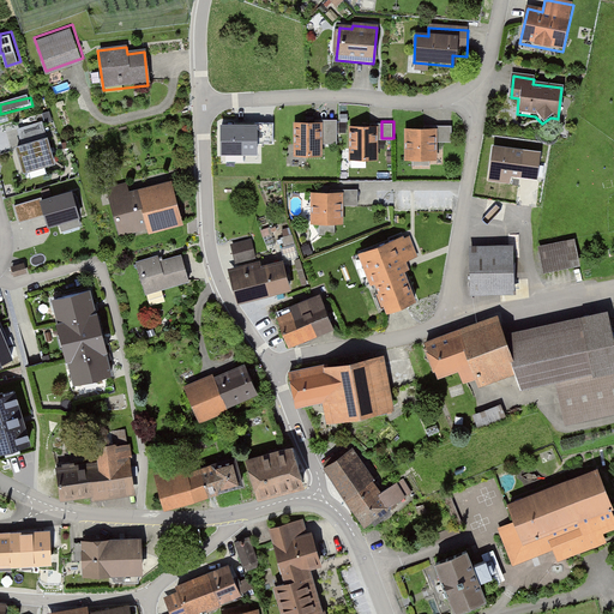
[(22,146),(13,149),(20,175),(56,164),(44,122),(17,131),(22,146)]
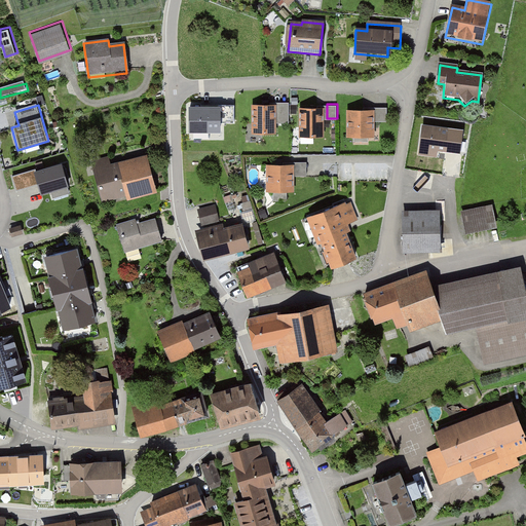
[(221,134),(221,124),(235,124),(235,105),(201,105),(201,108),(189,108),(189,134),(221,134)]
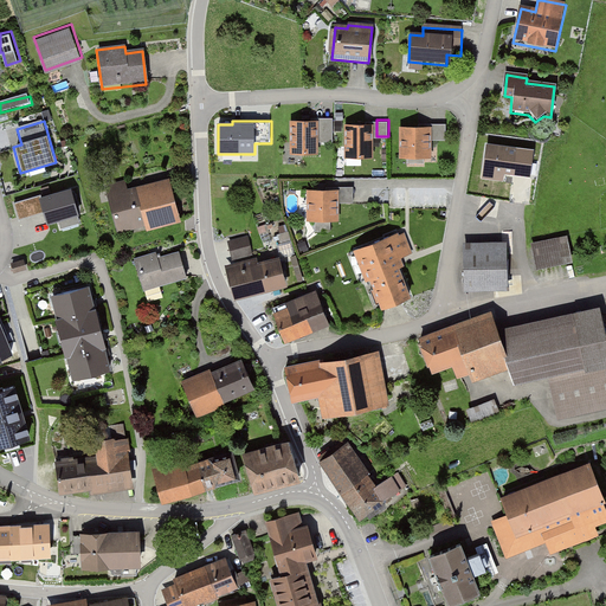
[(447,137),(446,121),(436,121),(436,137),(447,137)]
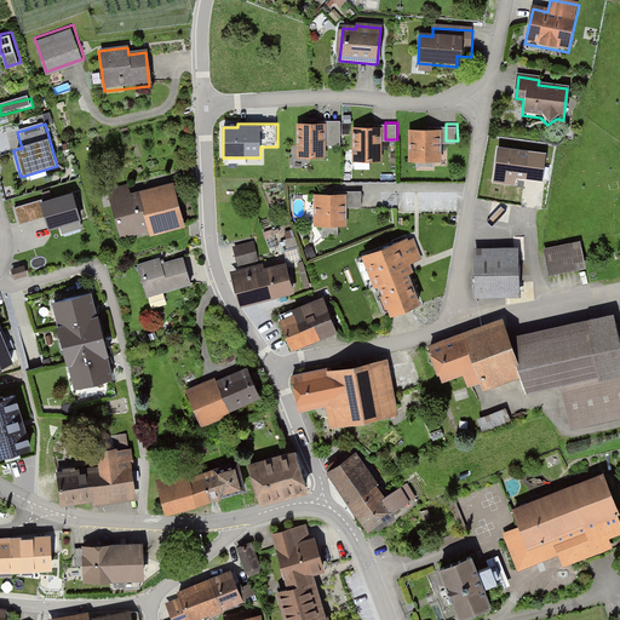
[(325,126),(296,126),(296,161),(325,161),(325,126)]
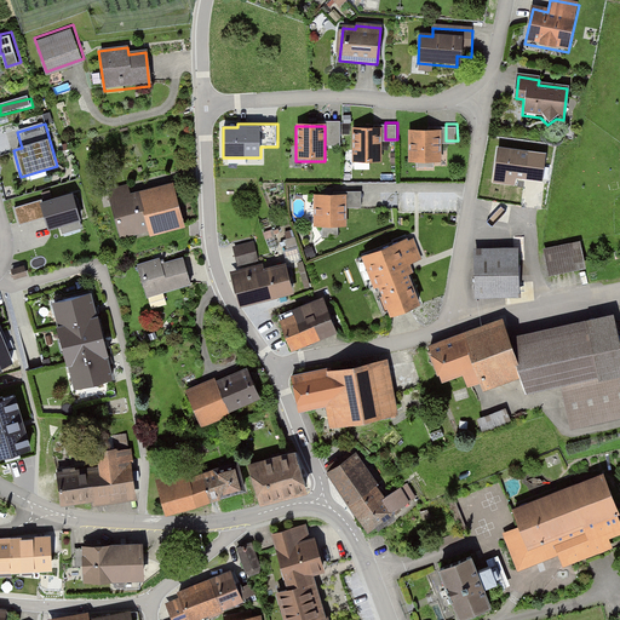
[(380,130),(352,131),(352,165),(380,165),(380,130)]
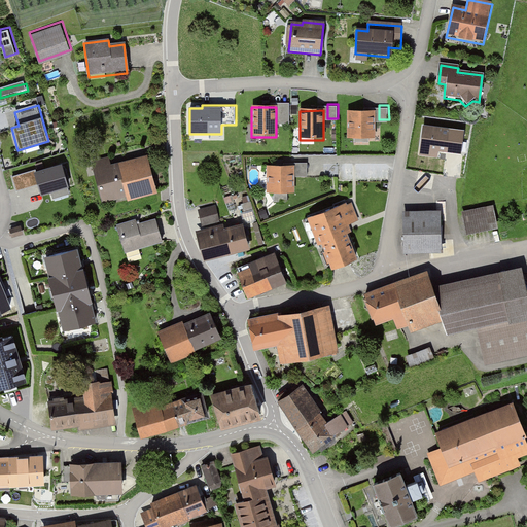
[(375,113),(346,113),(346,140),(375,140),(375,113)]
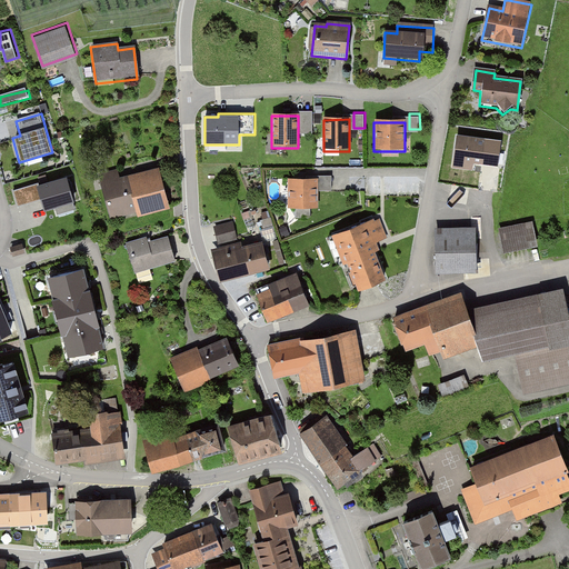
[(502,142),(456,137),(452,170),(472,173),(473,166),(485,168),(486,163),(499,166),(502,142)]
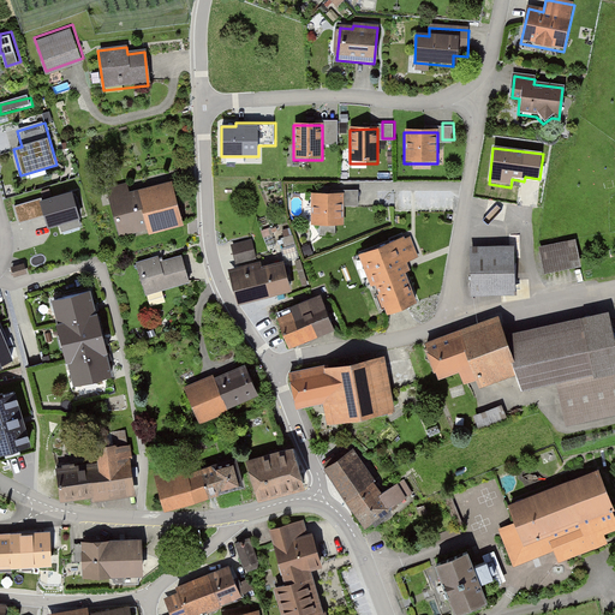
[(129,186),(107,193),(120,238),(145,231),(148,237),(183,226),(169,183),(131,195),(129,186)]
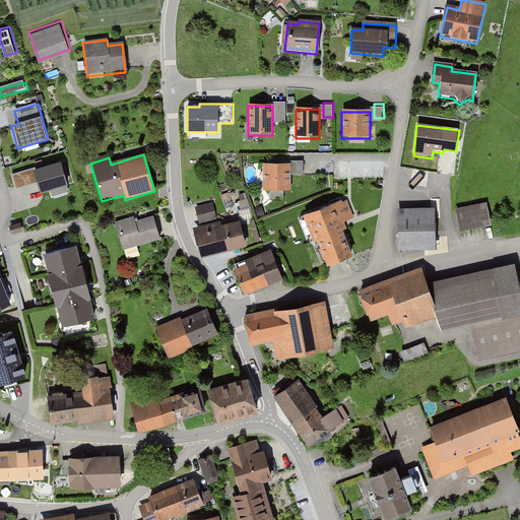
[(36,168),(12,176),(16,190),(38,183),(41,195),(68,187),(61,164),(37,171),(36,168)]
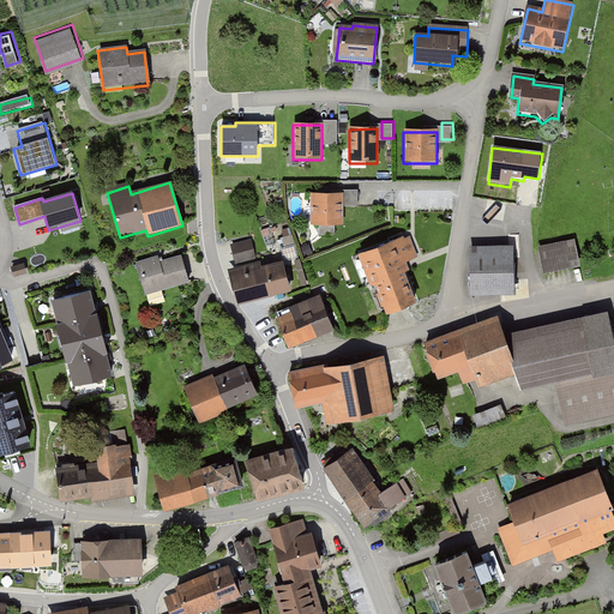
[(343,196),(311,196),(311,228),(343,229),(343,196)]
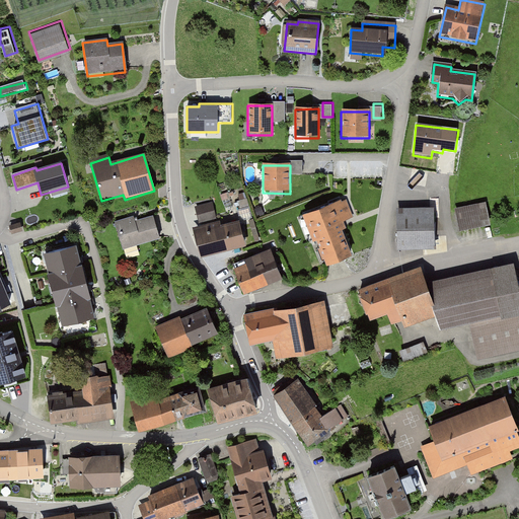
[(317,210),(294,220),(305,248),(316,243),(324,264),(351,252),(343,232),(349,229),(346,221),(358,217),(351,199),(343,202),(339,192),(314,202),(317,210)]
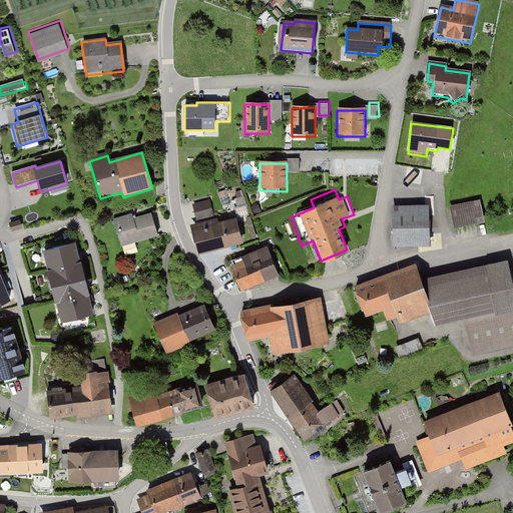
[(211,200),(193,204),(196,219),(214,215),(211,200)]
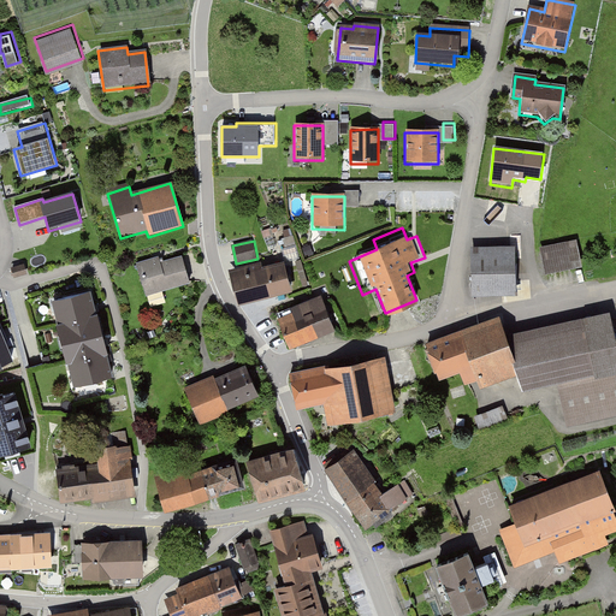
[(578,241),(540,248),(544,273),(582,267),(578,241)]
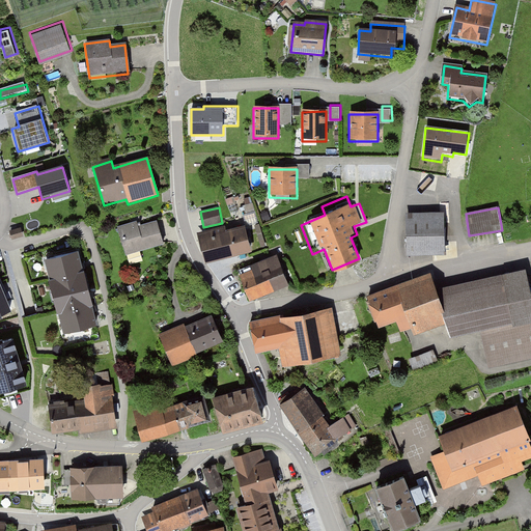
[(443,215),(407,214),(406,254),(442,255),(443,215)]
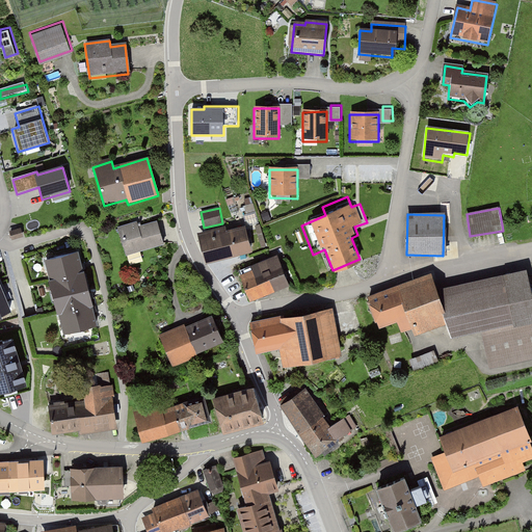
[(136,221),(117,228),(126,256),(164,244),(157,221),(138,228),(136,221)]
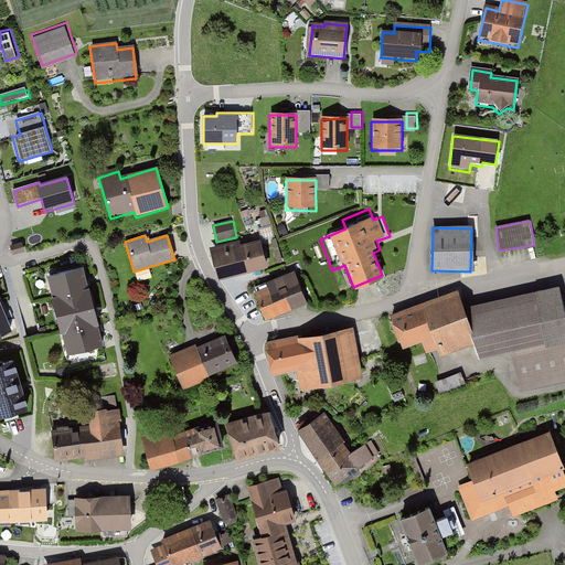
[(242,238),(212,245),(220,275),(268,264),(263,237),(243,243),(242,238)]
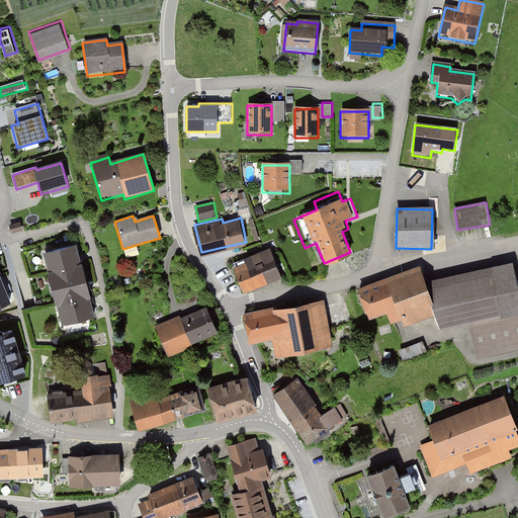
[(20,223),(10,226),(12,234),(22,232),(20,223)]
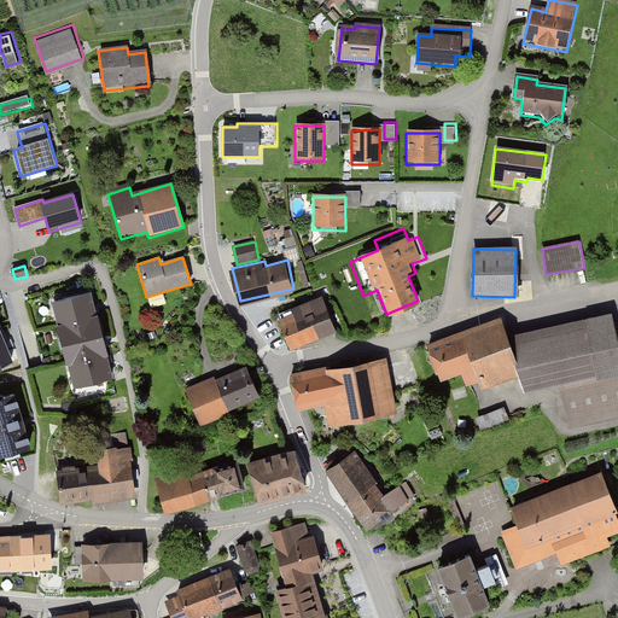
[(93,292),(54,303),(77,390),(116,379),(93,292)]
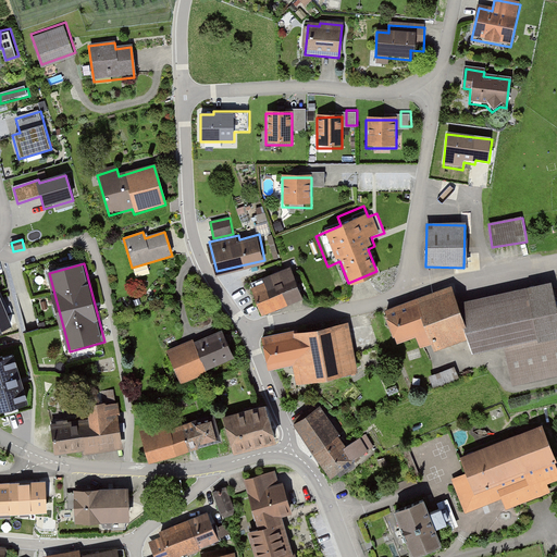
[(288,267),(248,283),(261,314),(301,298),(288,267)]
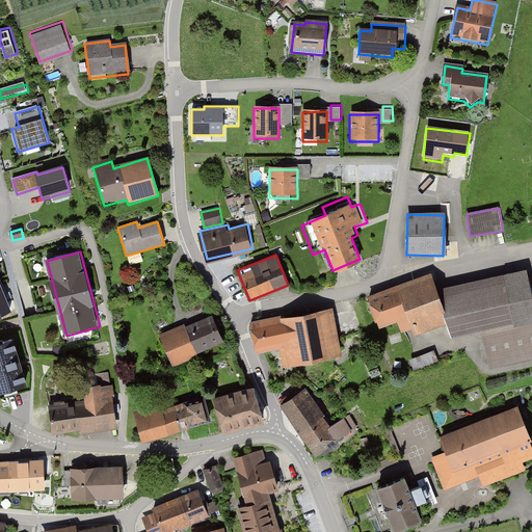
[(430,274),(365,296),(378,328),(395,321),(401,334),(409,329),(411,337),(443,323),(446,337),(479,330),(488,370),(531,358),(531,303),(524,269),(432,289),(430,274)]
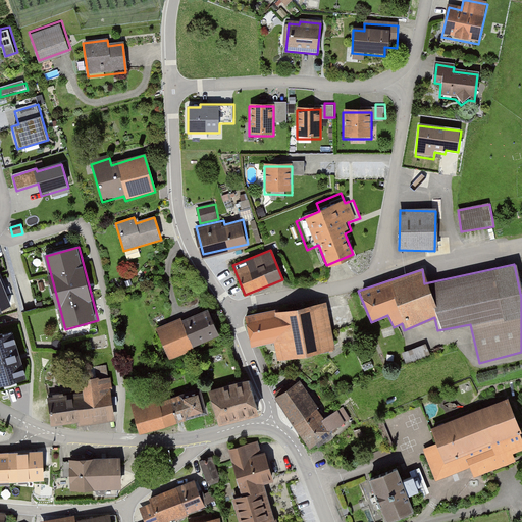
[(0,277),(0,311),(12,306),(0,277)]
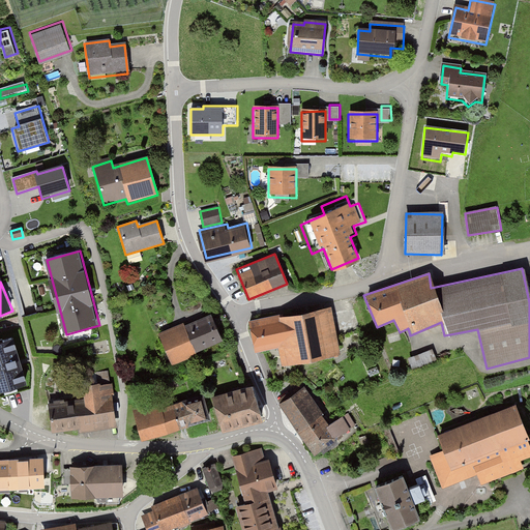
[(340,355),(330,306),(247,323),(254,352),(277,348),(282,366),(340,355)]
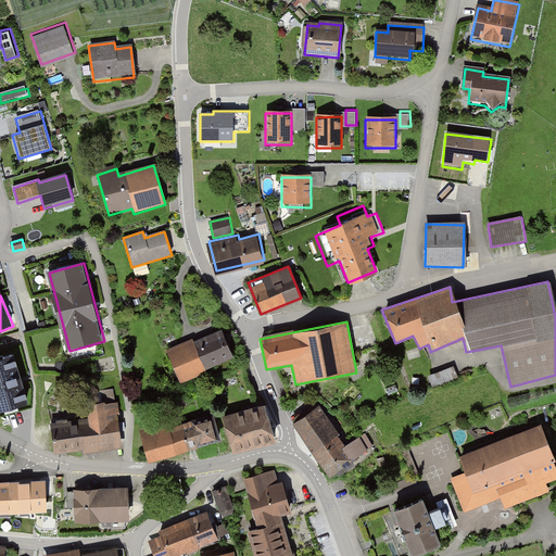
[(192,339),(165,350),(179,383),(205,373),(203,368),(229,358),(217,331),(193,341),(192,339)]
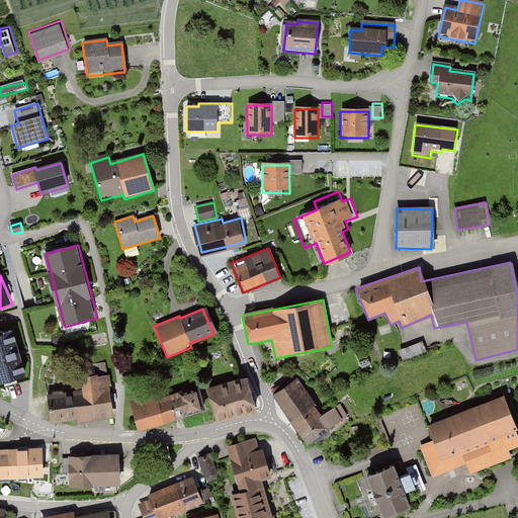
[(13,330),(0,333),(0,382),(27,374),(13,330)]
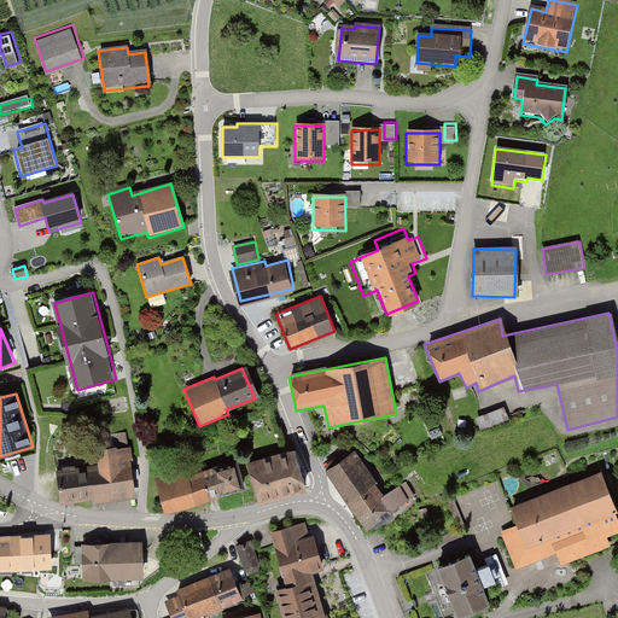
[(502,408),(474,418),(479,430),(506,420),(502,408)]
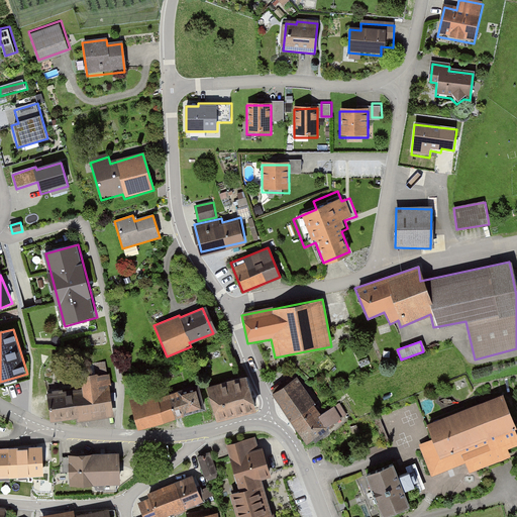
[(78,389),(45,393),(48,420),(76,417),(76,422),(114,418),(108,372),(76,375),(78,389)]
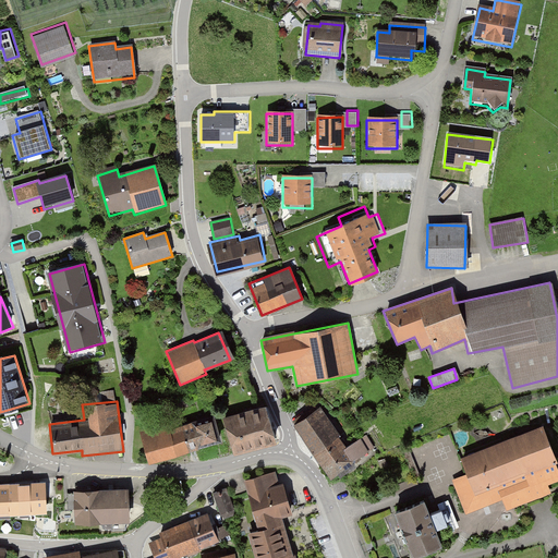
[(262,405),(219,417),(229,455),(271,443),(262,405)]
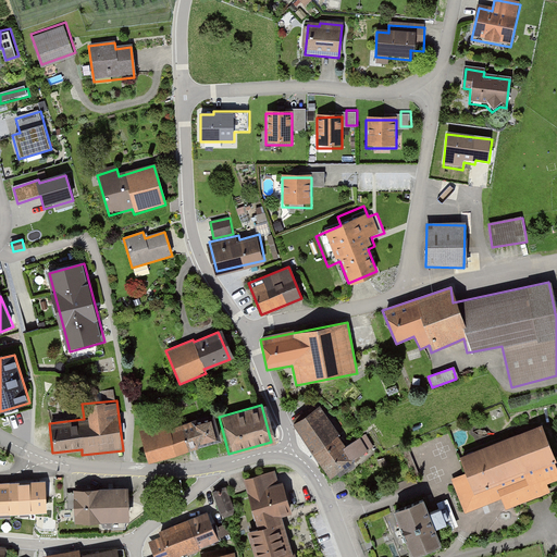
[(321,409),(295,426),(312,453),(338,436),(321,409)]
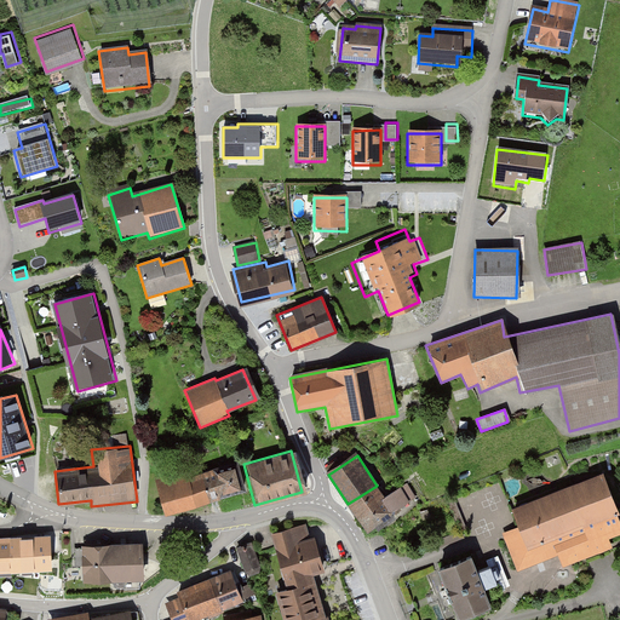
[(183,468),(151,477),(162,514),(242,489),(234,463),(185,477),(183,468)]
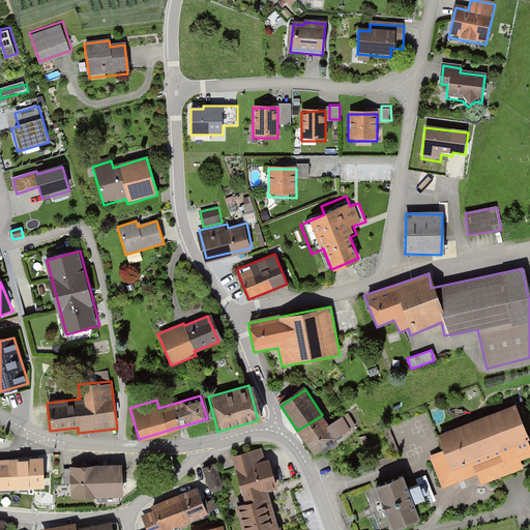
[(529,446),(512,404),(436,434),(443,452),(431,457),(443,489),(477,476),(480,484),(523,468),(520,462),(529,457),(529,446)]
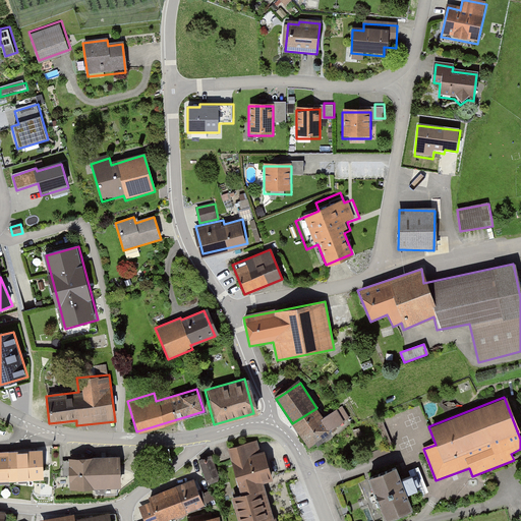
[(292,423),(309,451),(356,420),(347,406),(325,420),(316,408),(292,423)]
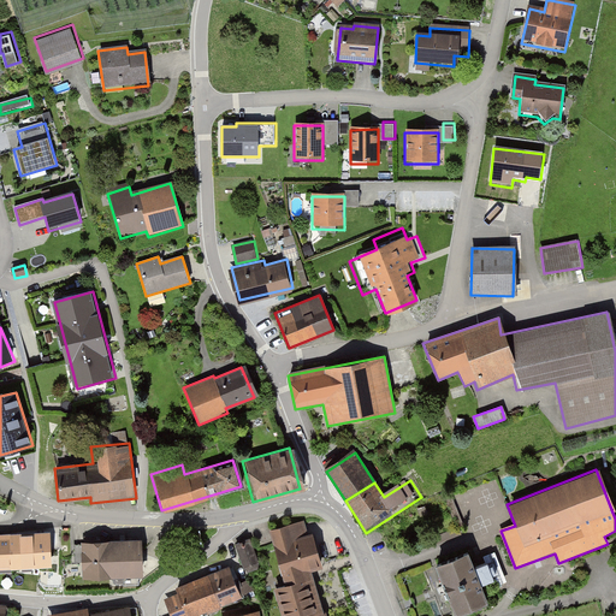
[(307,519),(267,531),(283,585),(273,587),(282,615),(324,615),(312,573),(321,569),(307,519)]
